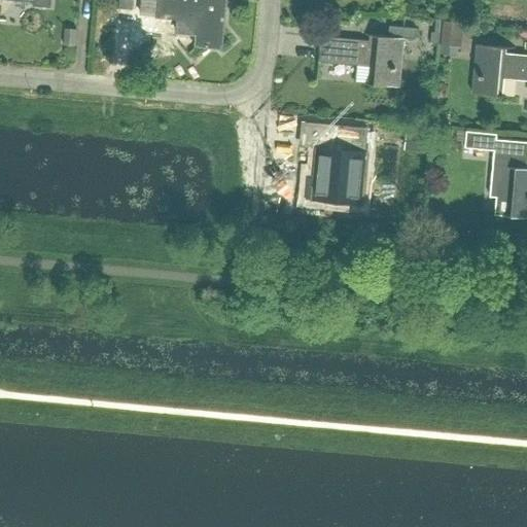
[(120,0),(120,9),(134,10),(134,0),(120,0)]
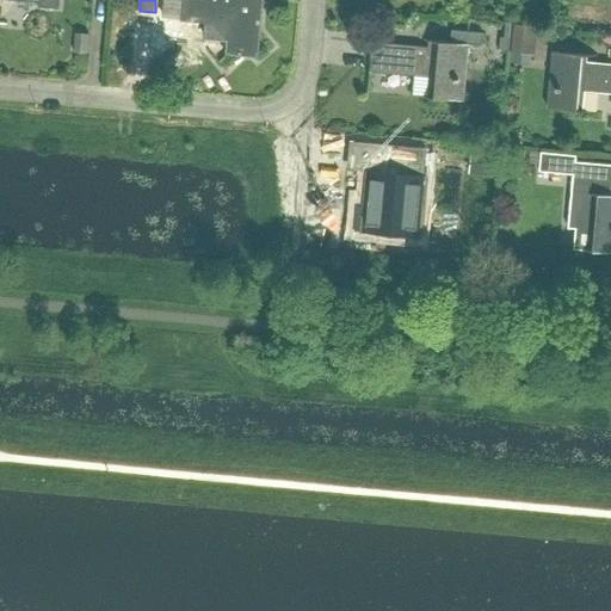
[(184,0),(183,20),(217,23),(230,38),(228,54),(259,57),(264,0),(184,0)]
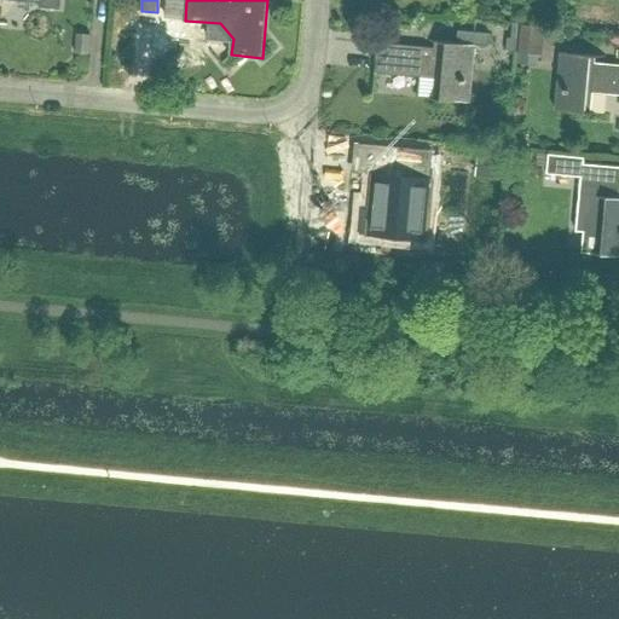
[(470,103),(475,45),(490,46),(491,34),(460,32),(458,42),(428,39),(428,41),(440,42),(440,47),(377,42),(375,74),(437,79),(434,98),(423,97),(422,98),(470,103)]
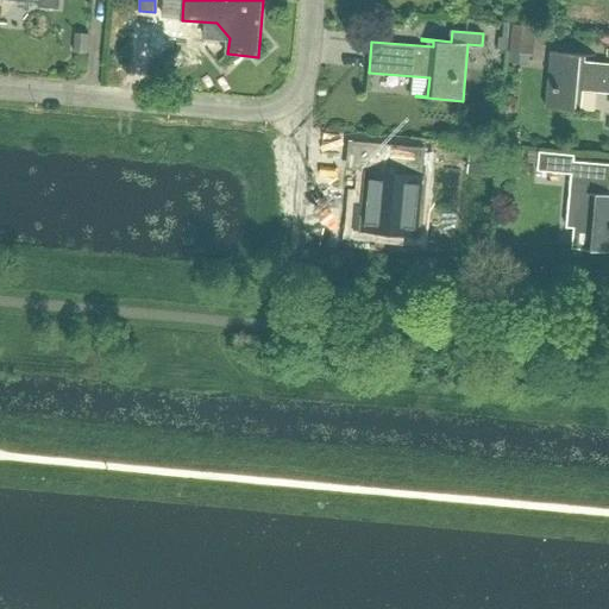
[(76,33),(75,52),(88,54),(89,35),(76,33)]
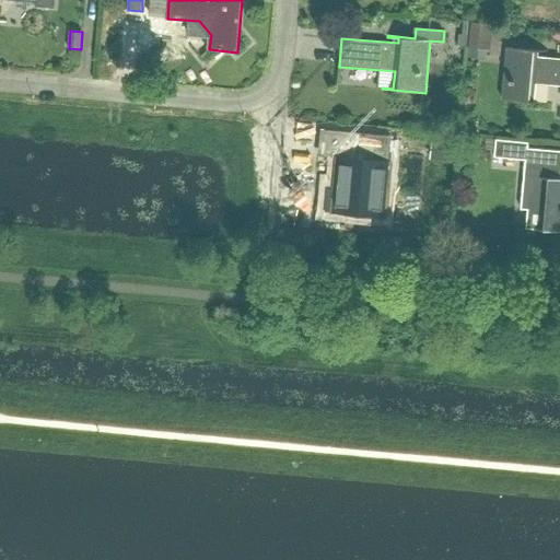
[(559,85),(559,58),(539,56),(539,51),(550,53),(550,50),(508,47),(503,100),(546,104),(546,102),(535,101),(536,84),(559,85)]
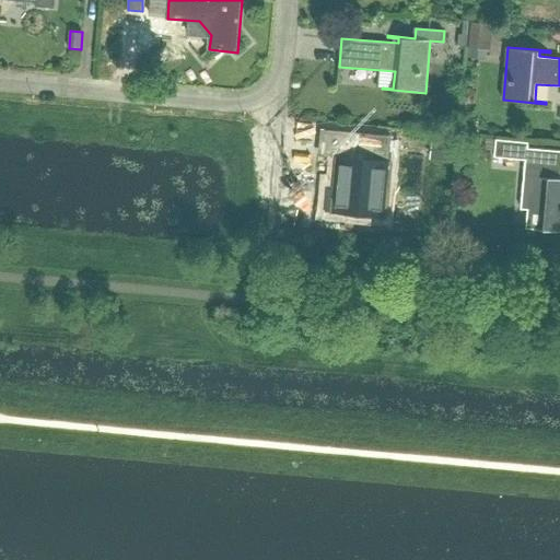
[(321,129),(319,144),(339,147),(335,189),(328,189),(326,210),(384,216),(392,136),(321,129)]
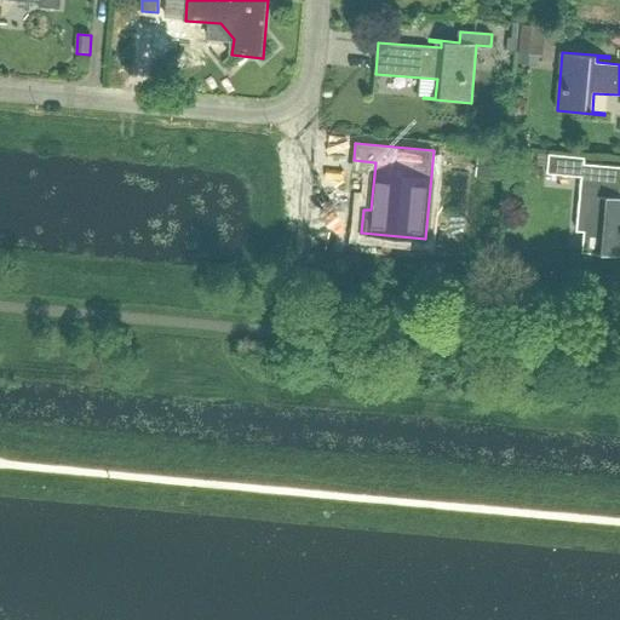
[(619,166),(584,164),(585,158),(549,154),(547,173),(583,177),(578,231),(601,233),(598,251),(586,250),(586,252),(619,254),(619,196),(616,196),(619,168),(619,166)]
